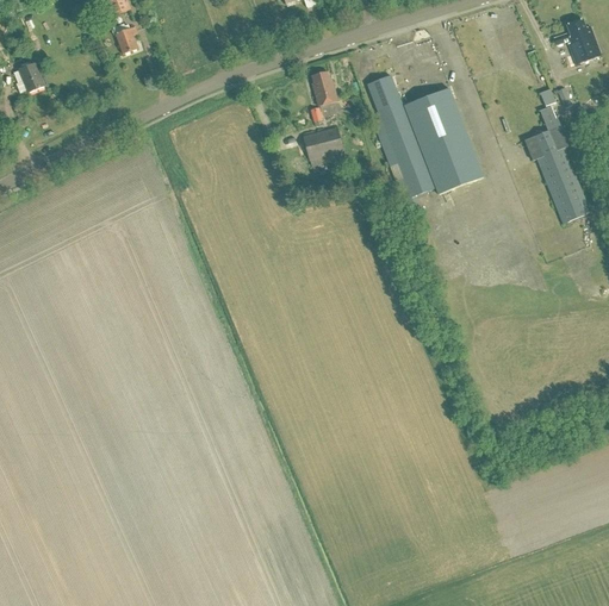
[(107,0),(113,13),(130,7),(126,0),(107,0)]
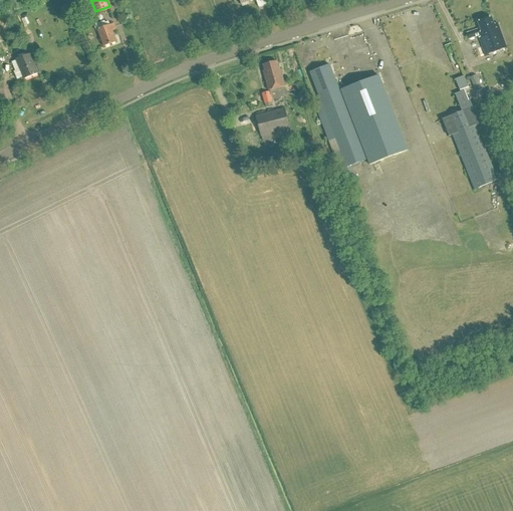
[(476,27),(466,31),(468,36),(477,33),(479,34),(478,35),(484,53),(505,45),(496,21),(492,23),(490,15),(476,20),(479,28),(478,29),(477,29),(476,27)]
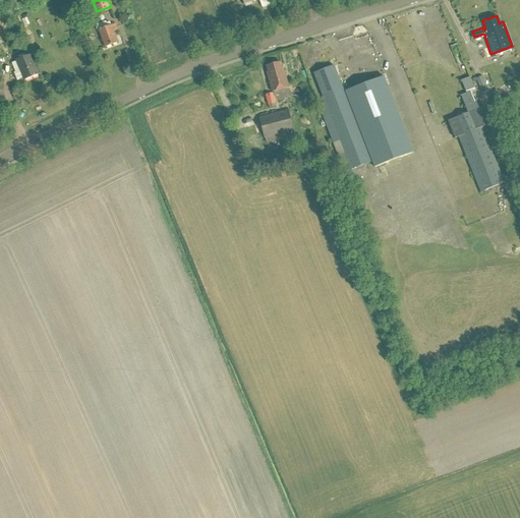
[(112,30),(117,27),(114,21),(99,27),(105,44),(116,40),(112,30)]
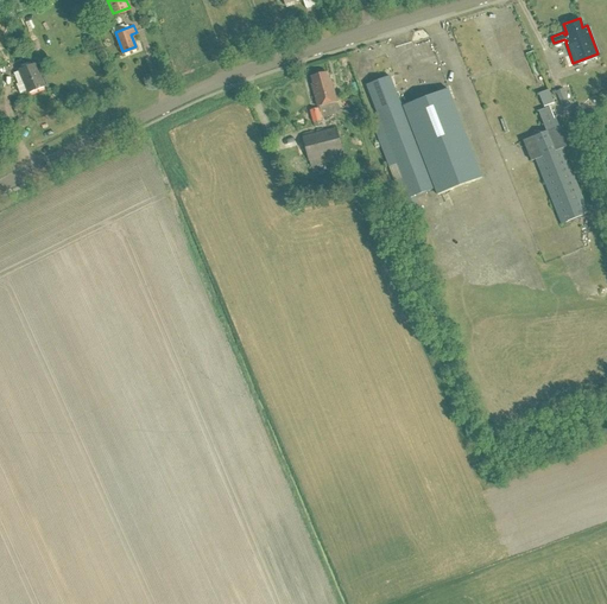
[(36,61),(19,68),(29,90),(45,83),(36,61)]
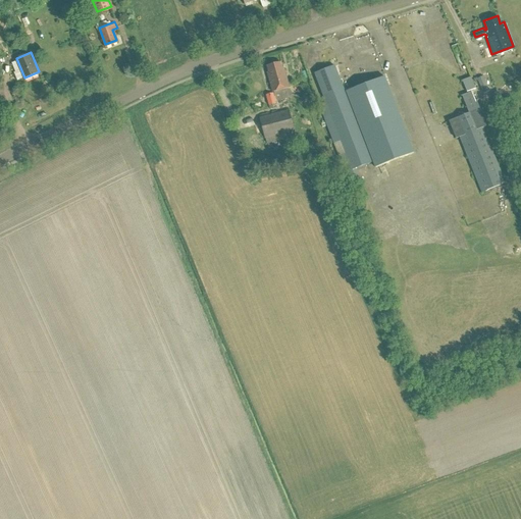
[(266,63),(268,68),(266,69),(271,87),(287,84),(281,65),(280,65),(278,59),(266,63)]
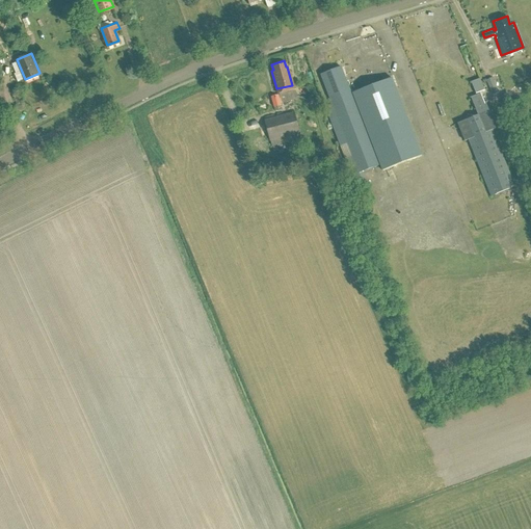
[(376,161),(350,91),(339,62),(319,71),(330,100),(323,102),(350,172),(376,161)]
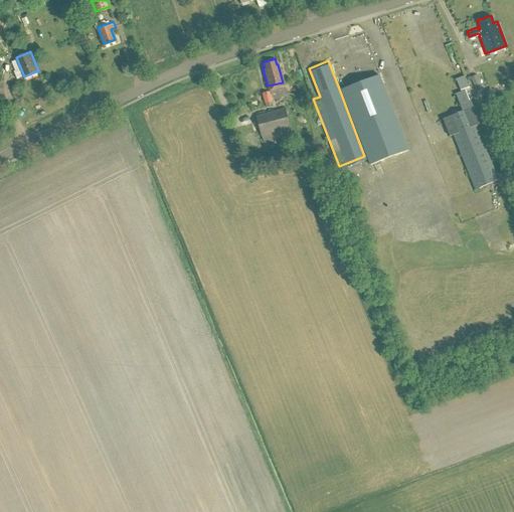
[(339,89),(364,156),(366,156),(369,163),(406,148),(378,73),(339,89)]
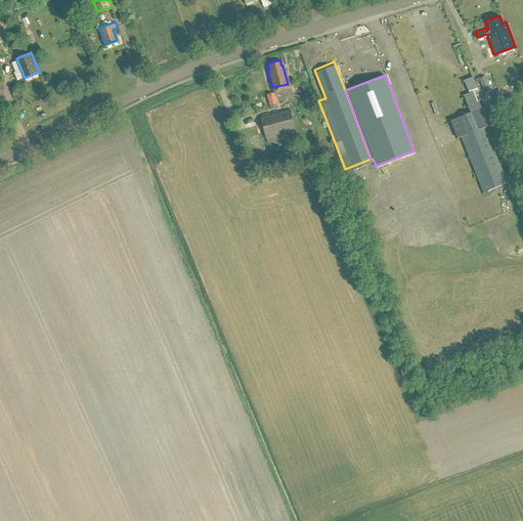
[(476,86),(471,75),(464,78),(468,89),(476,86)]
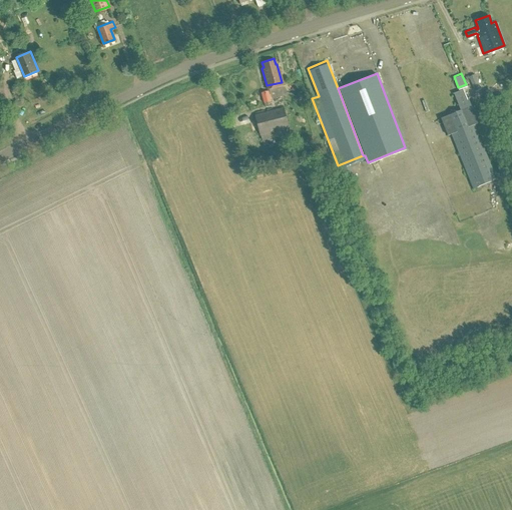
[(480,88),(474,73),(467,76),(474,90),(480,88)]
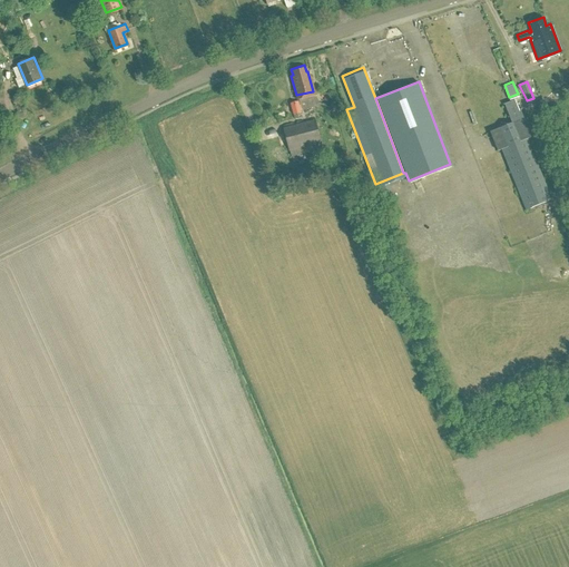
[(503,103),(511,120),(489,129),(497,148),(501,147),(525,208),(551,197),(527,137),(530,135),(519,107),(526,105),(522,95),(503,103)]
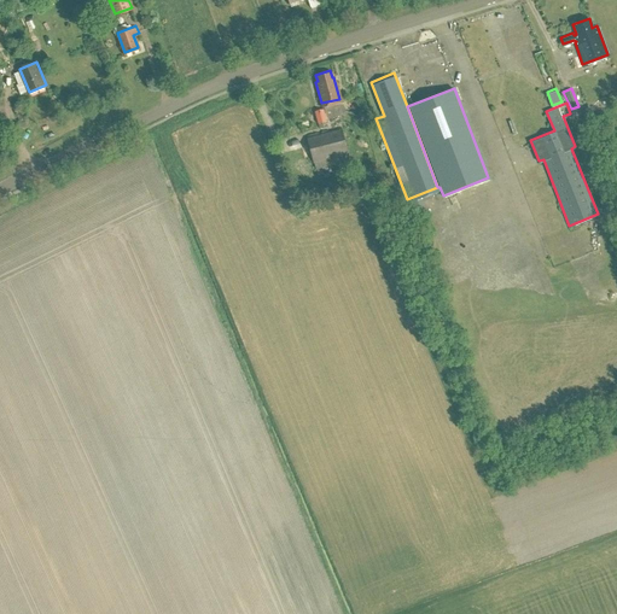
[(314,110),(316,122),(326,120),(322,107),(314,110)]
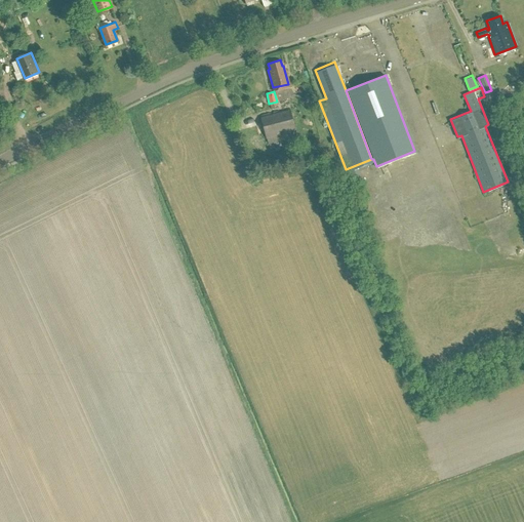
[(288,108),(259,115),(265,134),(293,127),(288,108)]
